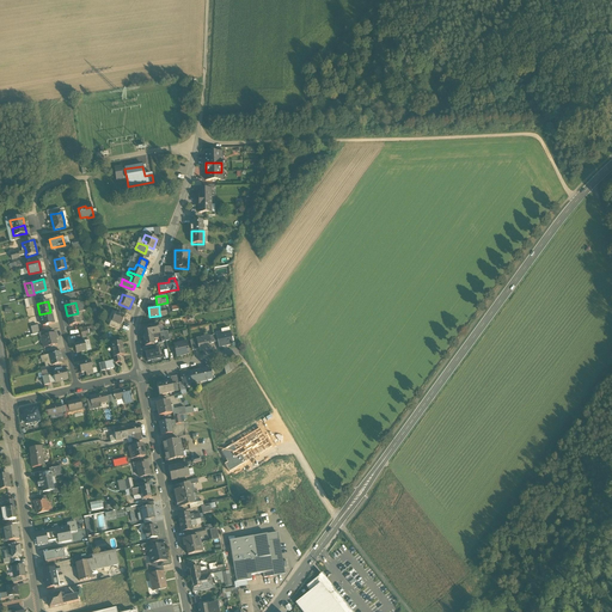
[(54,324),(50,312),(40,314),(43,326),(54,324)]
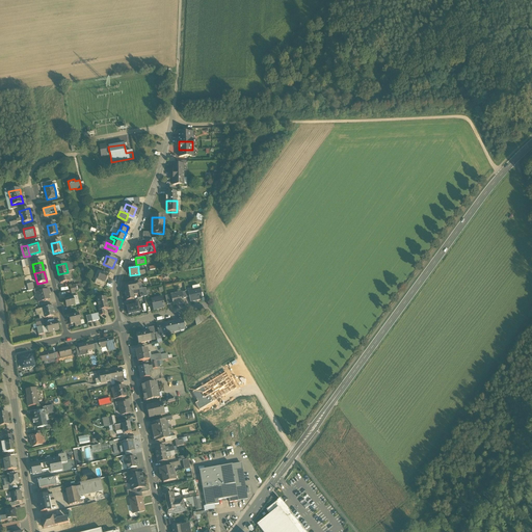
[(69,280),(68,272),(58,274),(60,284),(70,282),(69,280)]
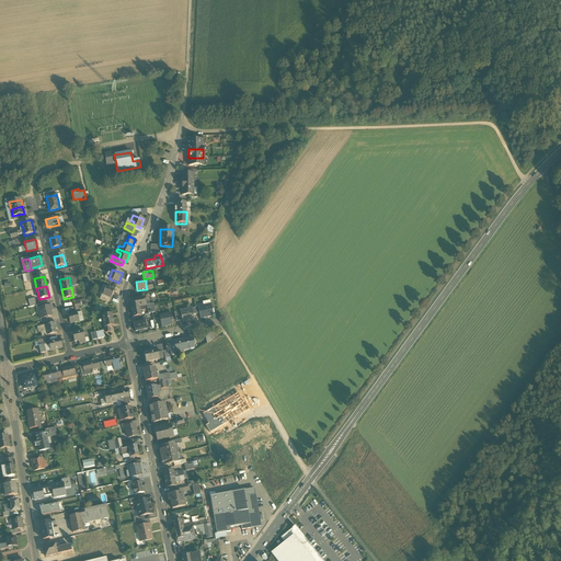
[(104,292),(103,295),(111,298),(114,290),(106,287),(104,292)]
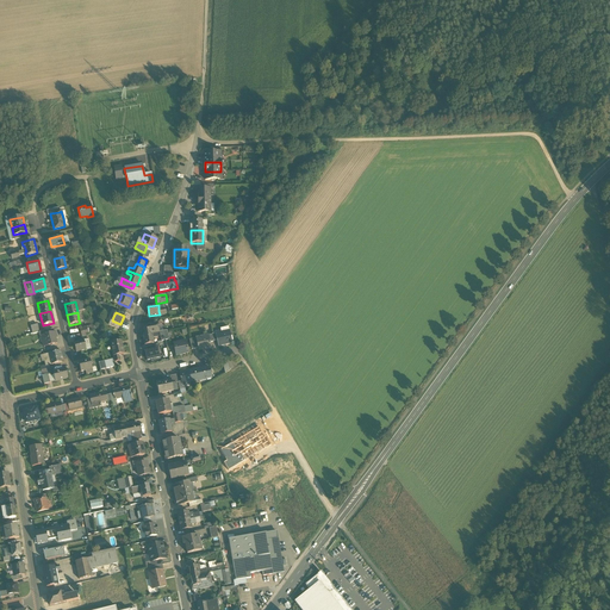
[(144,327),(145,334),(145,335),(153,332),(153,334),(157,332),(159,332),(157,324),(144,327)]
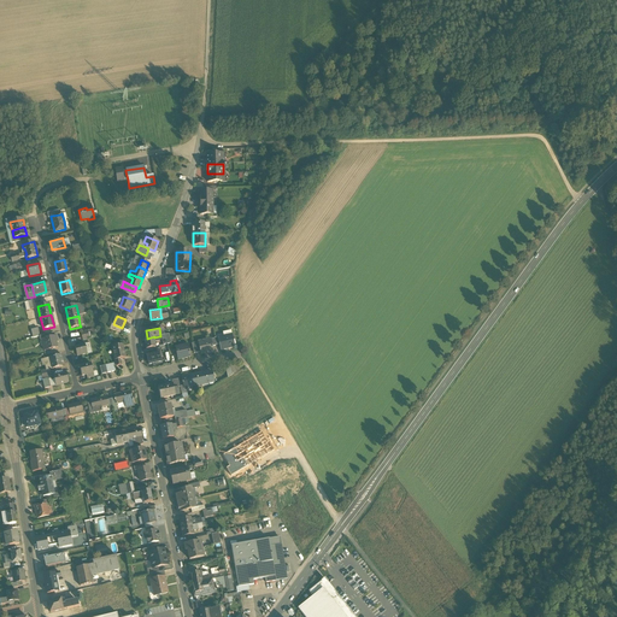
[(42,346),(43,352),(57,348),(56,342),(58,342),(57,336),(54,336),(48,338),(47,335),(40,336),(39,336),(40,341),(43,340),(45,345),(42,346)]
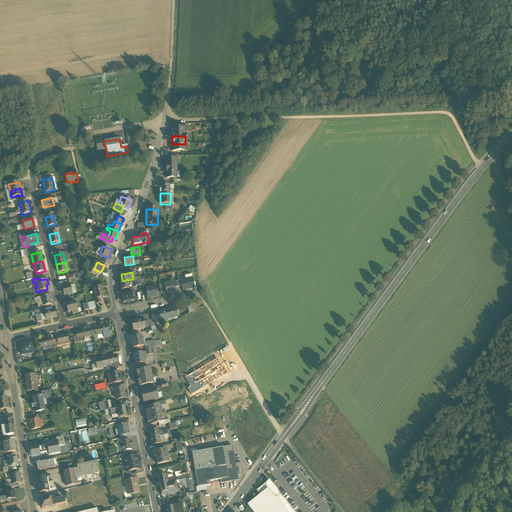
[(192,278),(185,280),(181,281),(182,286),(183,291),(195,289),(192,278)]
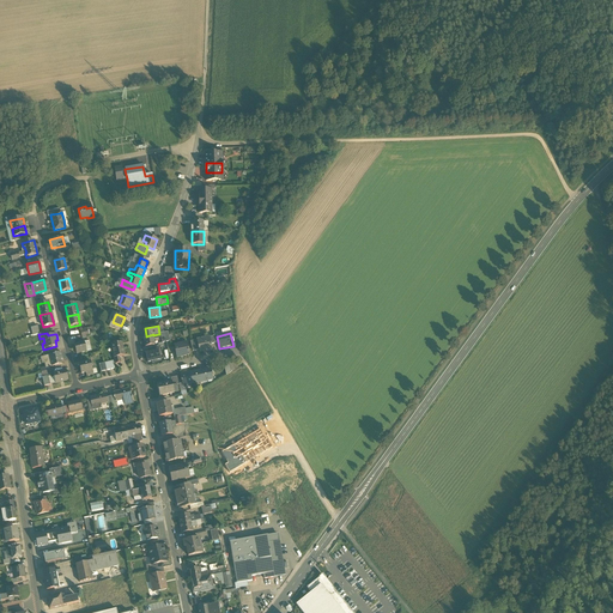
[(153,339),(153,335),(153,334),(146,337),(146,335),(144,337),(145,346),(155,345),(153,339)]
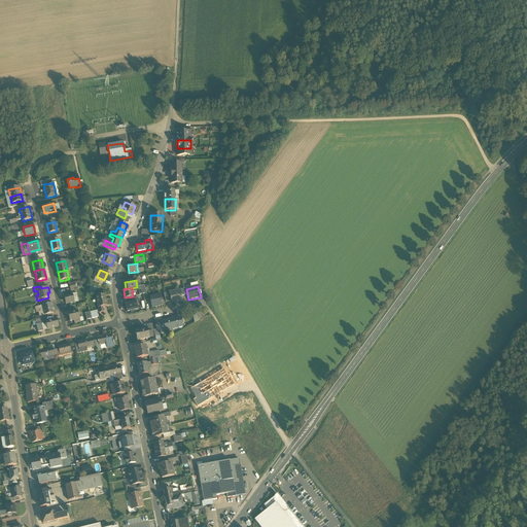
[(171,302),(171,303),(177,301),(177,302),(182,301),(181,296),(180,290),(180,292),(176,293),(175,291),(169,292),(171,302)]
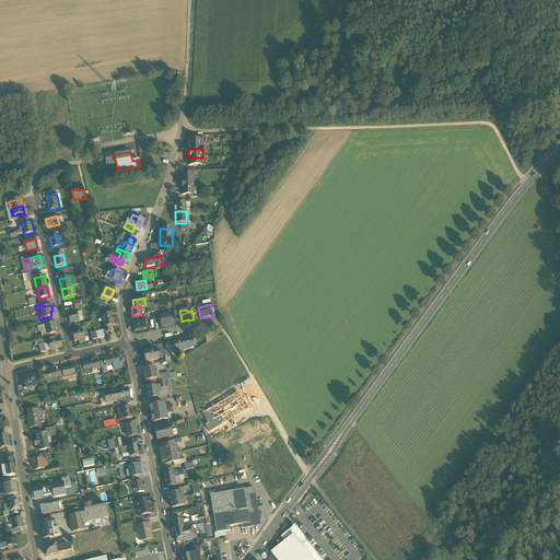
[(79,322),(79,321),(77,313),(68,315),(70,324),(79,322)]
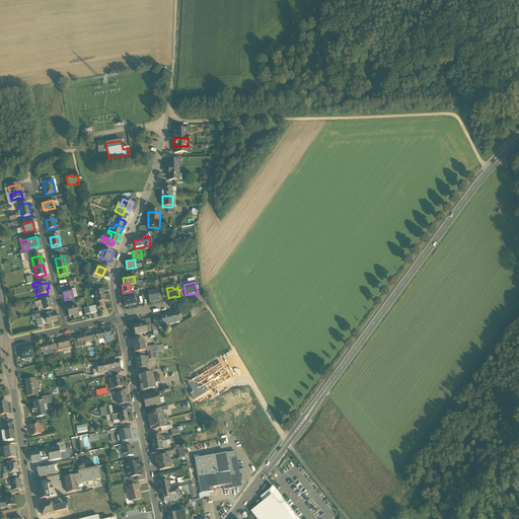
[(94,292),(98,308),(102,307),(101,302),(105,301),(103,290),(94,292)]
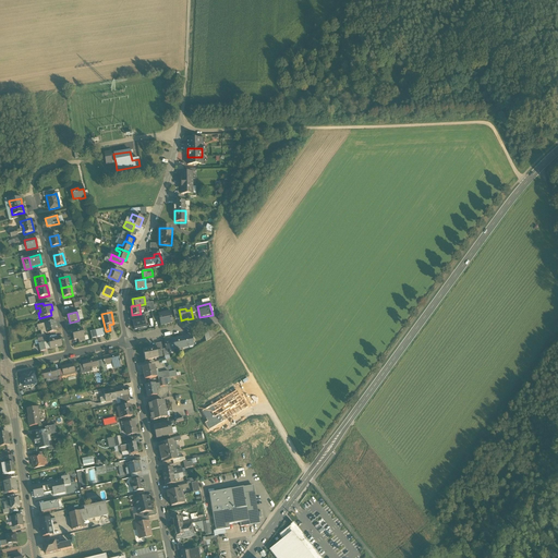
[(158,314),(160,325),(167,324),(167,325),(172,324),(170,314),(166,315),(165,313),(158,314)]
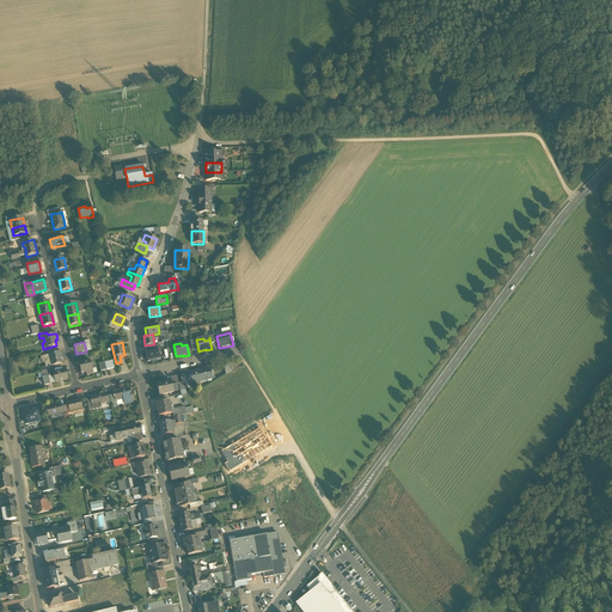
[(157,360),(160,360),(158,350),(154,352),(148,353),(146,353),(147,357),(147,362),(151,361),(157,360)]
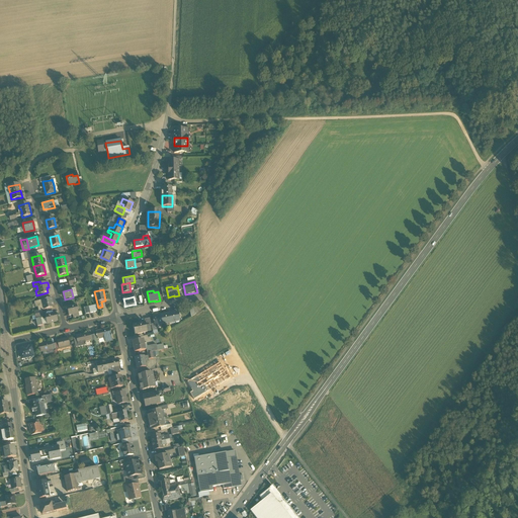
[(41,300),(44,310),(53,308),(52,304),(53,304),(52,297),(41,300)]
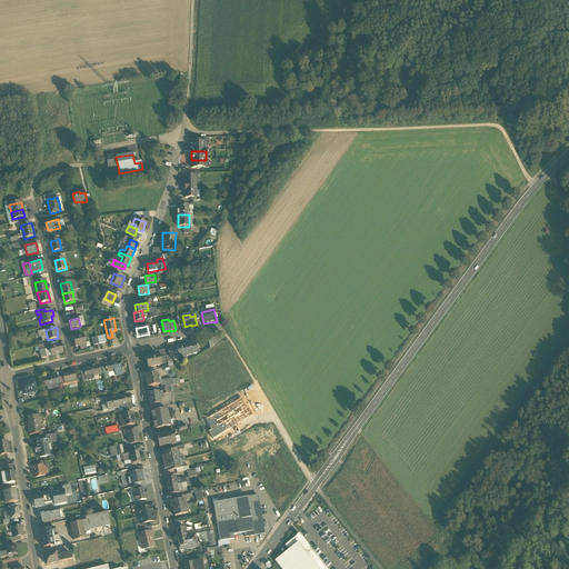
[(72,338),(75,348),(79,347),(86,345),(85,336),(72,338)]
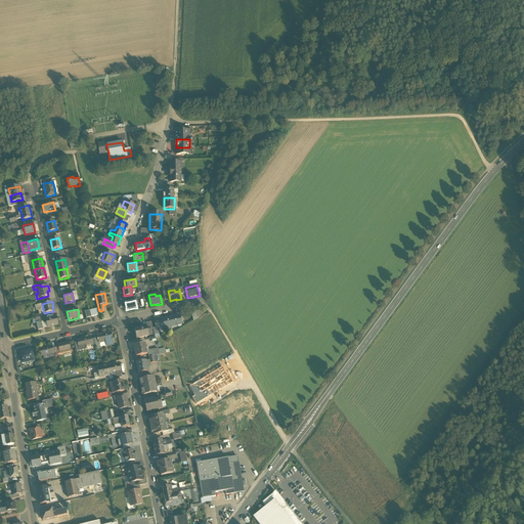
[(85,312),(86,318),(91,317),(98,315),(96,309),(89,310),(85,312)]
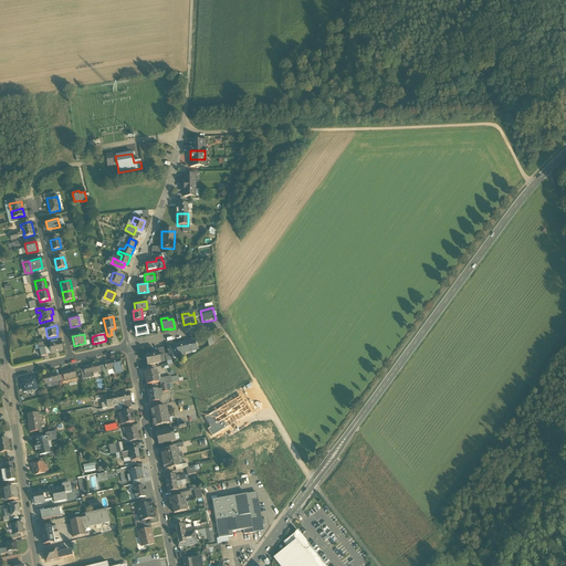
[(185,343),(176,345),(178,355),(185,353),(185,355),(191,354),(192,353),(192,352),(197,350),(197,349),(195,344),(195,342),(191,343),(191,342),(186,343),(187,344),(185,344),(185,343)]
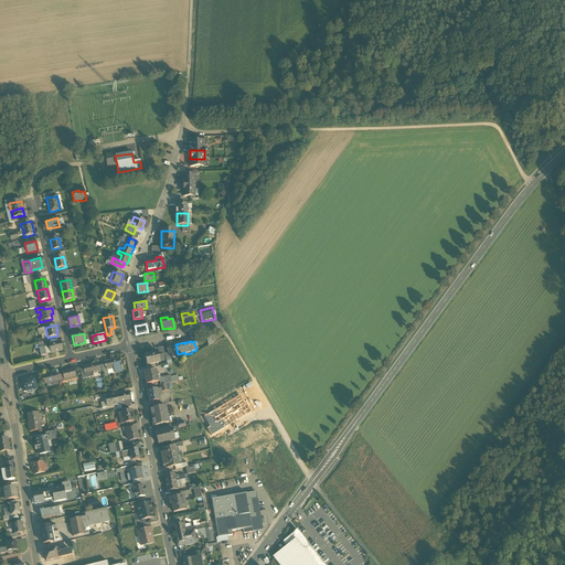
[(50,344),(50,348),(52,353),(63,351),(61,342),(50,344)]
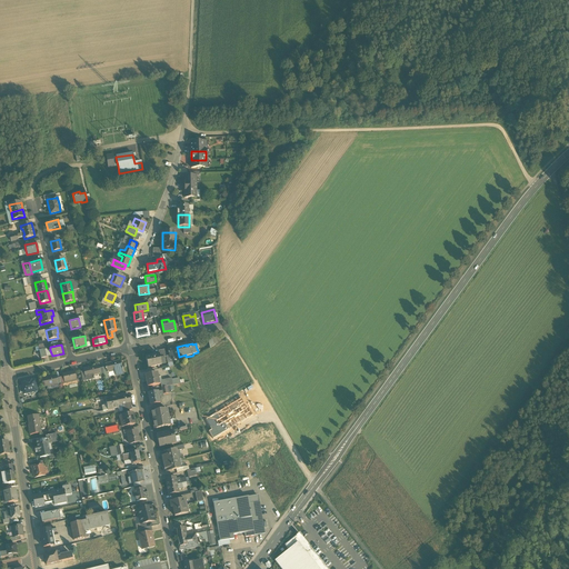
[(170,358),(179,357),(177,347),(173,347),(173,348),(172,348),(168,348),(169,356),(170,359),(170,358)]
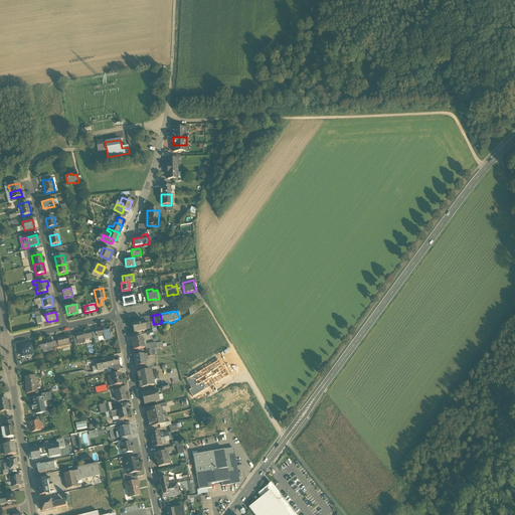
[(37,325),(47,322),(45,317),(42,318),(42,316),(35,318),(37,325)]
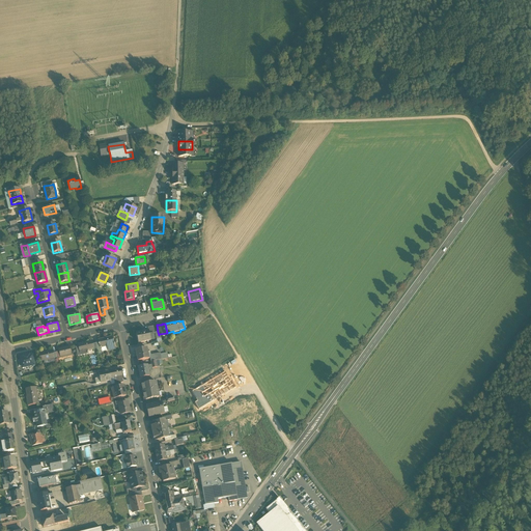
[(139,343),(151,341),(149,335),(149,332),(148,332),(137,334),(139,343)]
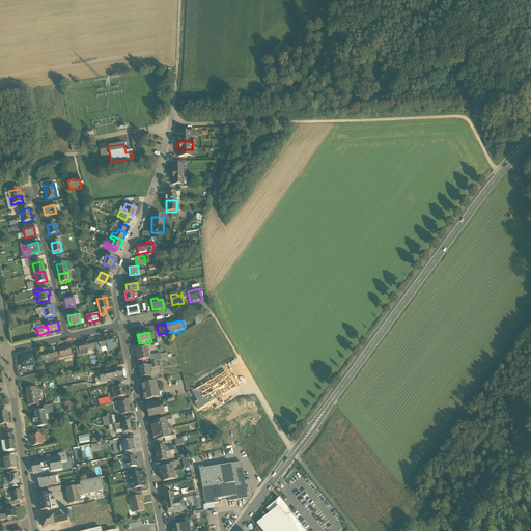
[(101,347),(107,345),(114,344),(112,338),(103,340),(103,339),(99,340),(99,342),(100,347),(101,347)]
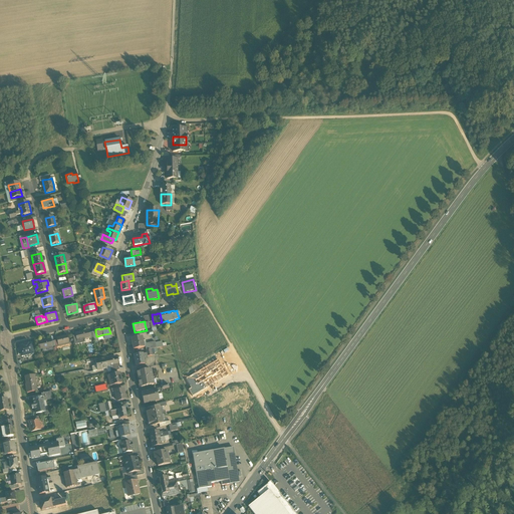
[(78,340),(78,342),(85,341),(84,339),(90,337),(91,337),(89,333),(89,331),(80,333),(75,334),(76,335),(77,340),(78,340)]
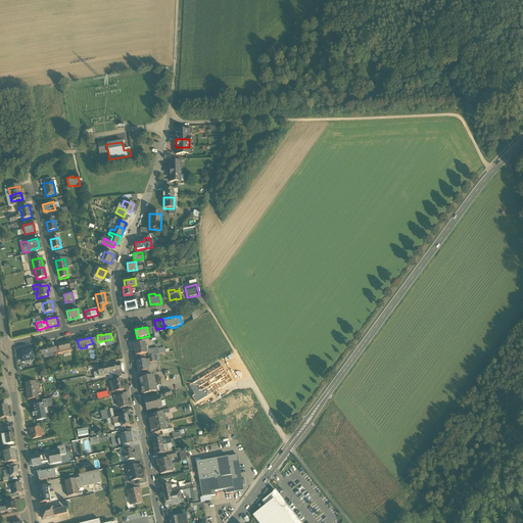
[(58,346),(59,351),(70,348),(69,345),(68,342),(58,344),(58,346)]
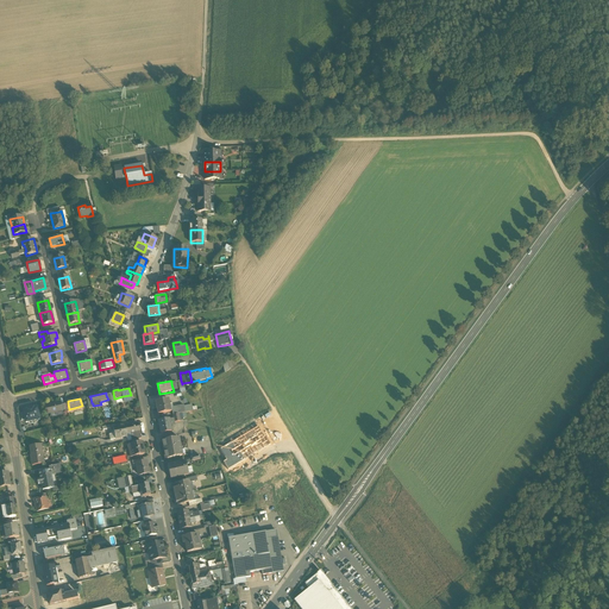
[(156,401),(158,414),(170,412),(168,399),(156,401)]
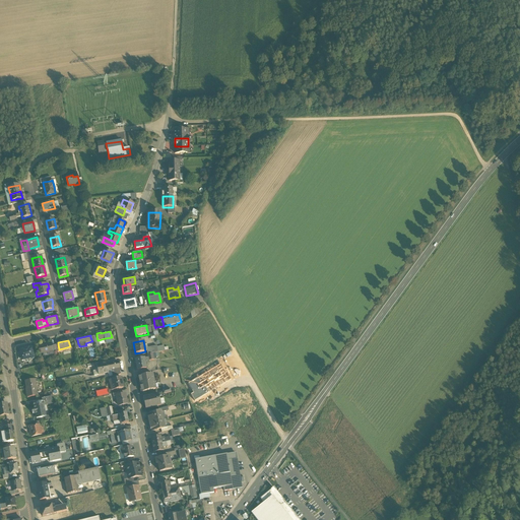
[(38,346),(40,354),(43,353),(53,351),(52,346),(52,344),(43,346),(42,345),(38,346)]
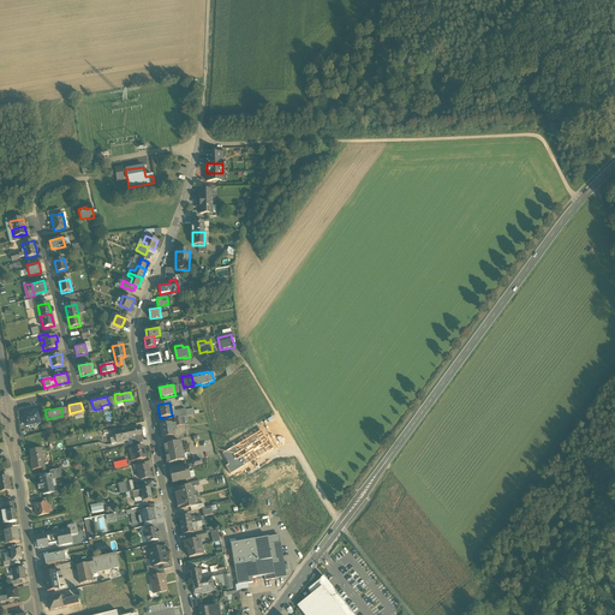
[(25,424),(27,427),(40,424),(40,421),(39,413),(37,412),(34,412),(27,413),(27,415),(23,415),(24,417),(25,424)]
